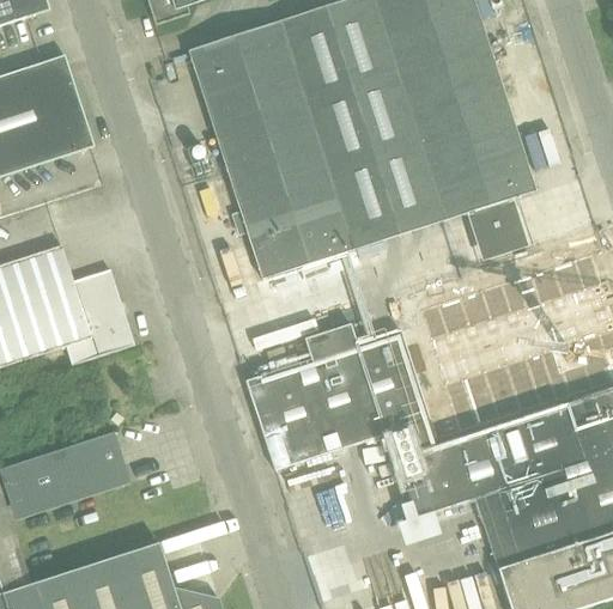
[(0,0),(0,23),(28,14),(47,8),(49,8),(46,0),(0,0)]
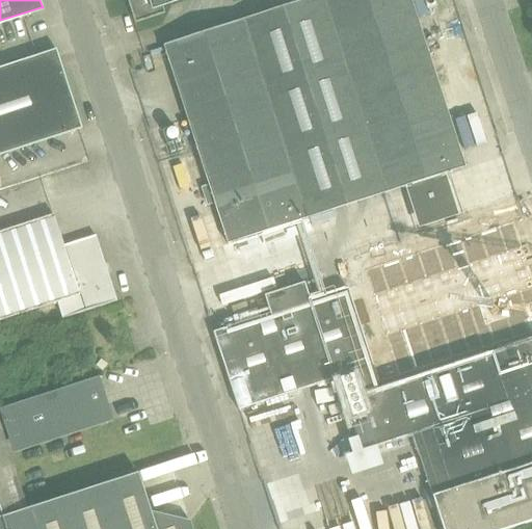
[(127,0),(134,20),(164,10),(162,3),(171,0),(127,0)]
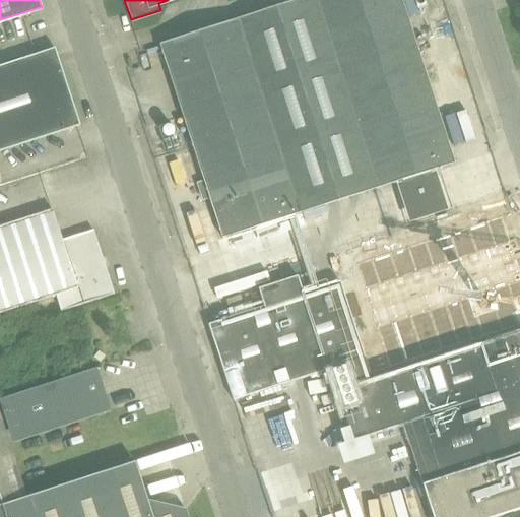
[(376,185),(435,167),(453,159),(407,16),(401,0),(287,0),(237,16),(159,42),(192,143),(205,185),(221,236),(300,210),(376,185)]
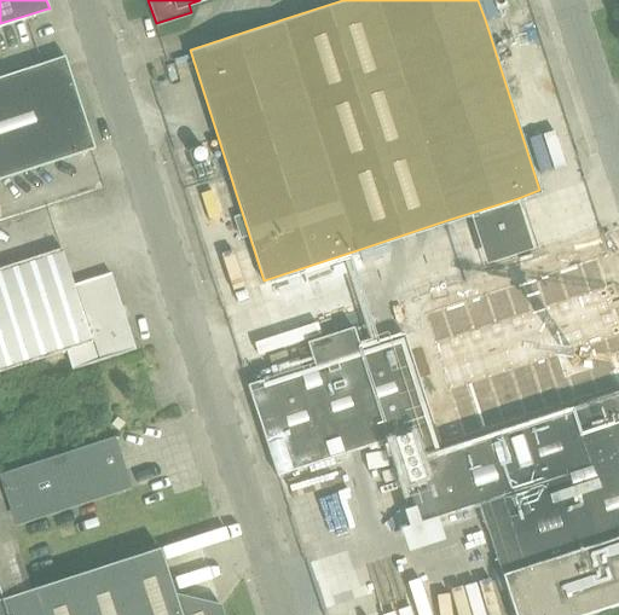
[(0,177),(94,146),(64,54),(42,62),(0,75),(0,177)]
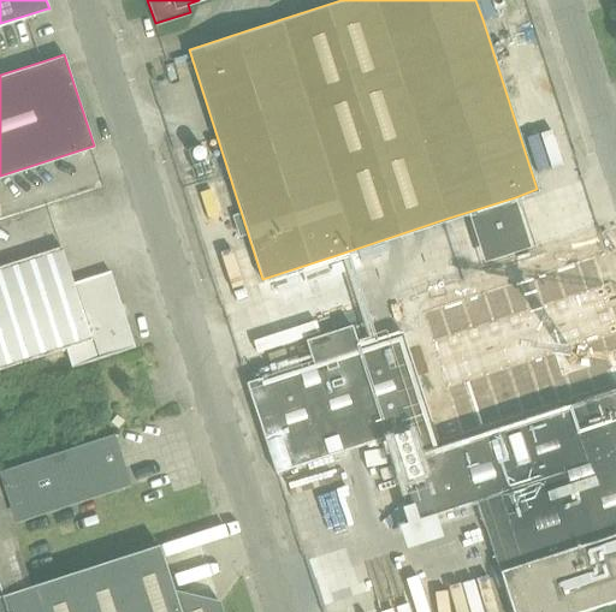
[(71,364),(135,344),(110,268),(73,280),(69,267),(61,244),(0,263),(0,367),(65,346),(71,364)]
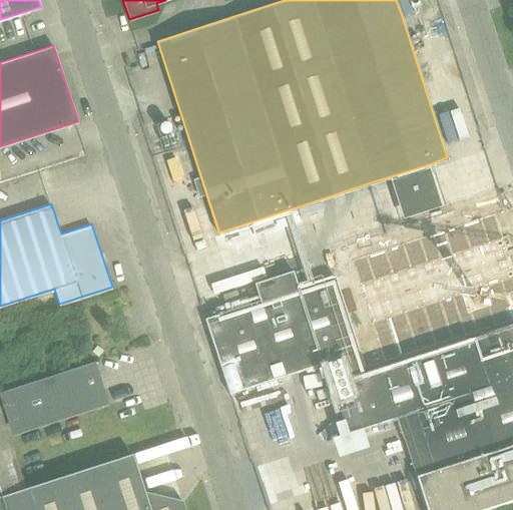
[(512,273),(492,208),(354,255),(385,348),(512,306),(512,273)]
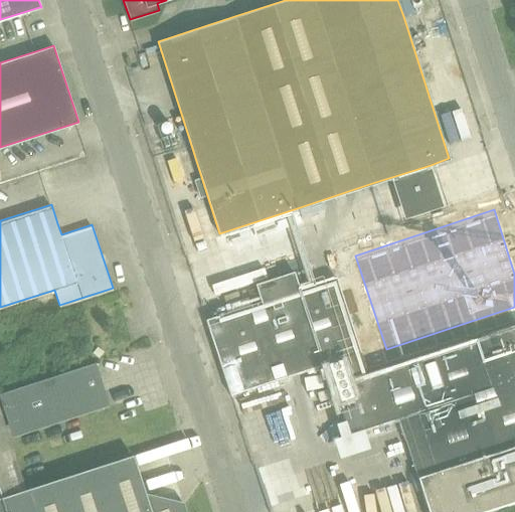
[(206,319),(230,394),(339,358),(346,378),(354,403),(341,407),(349,433),(362,429),(398,416),(430,511),(478,511),(514,500),(514,322),(366,371),(336,277),(300,289),(294,271),(254,283),(261,301),(206,319)]
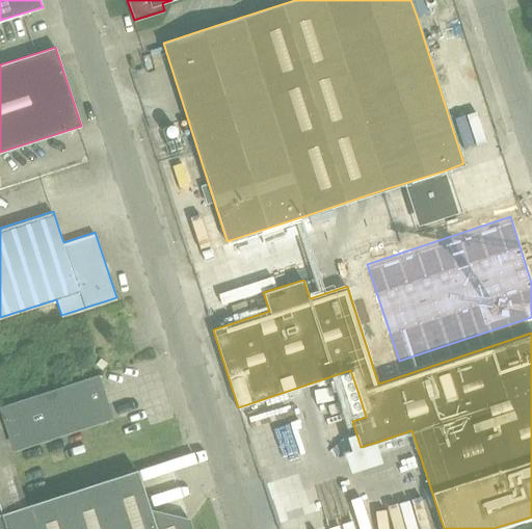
[(0,513),(27,505),(8,452),(113,418),(99,373),(0,404),(0,412),(8,438),(5,439),(0,424),(0,513)]
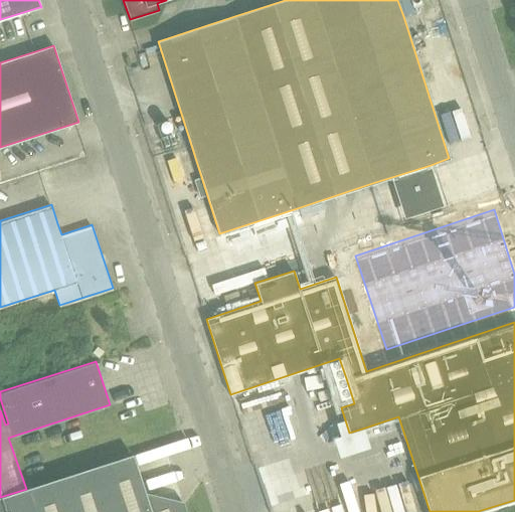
[(26,489),(0,497),(0,511),(186,511),(183,501),(145,492),(133,455),(26,489)]
